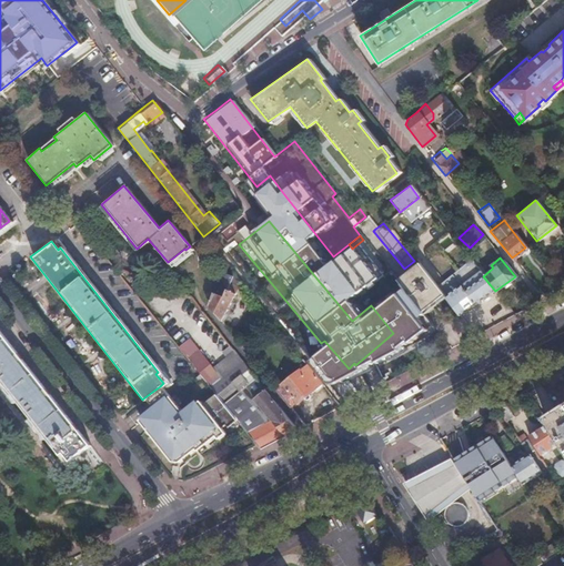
[(394,278),(399,283),(419,309),(439,292),(414,261),(404,269),(394,278)]
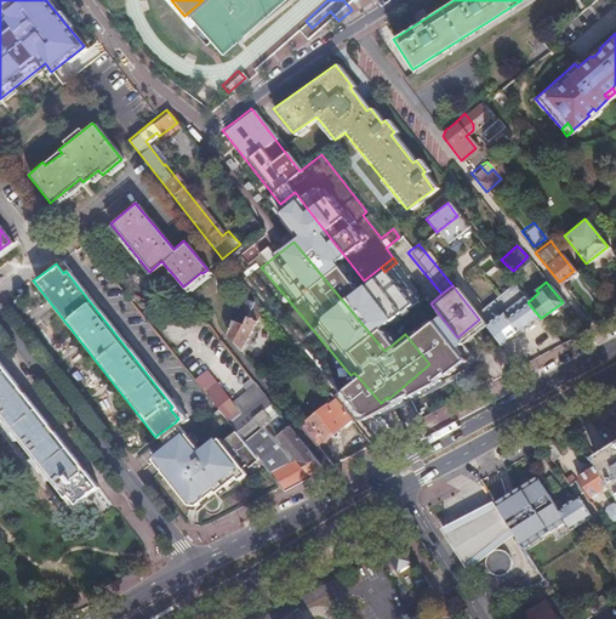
[(598,299),(610,314),(615,311),(615,301),(608,291),(598,299)]
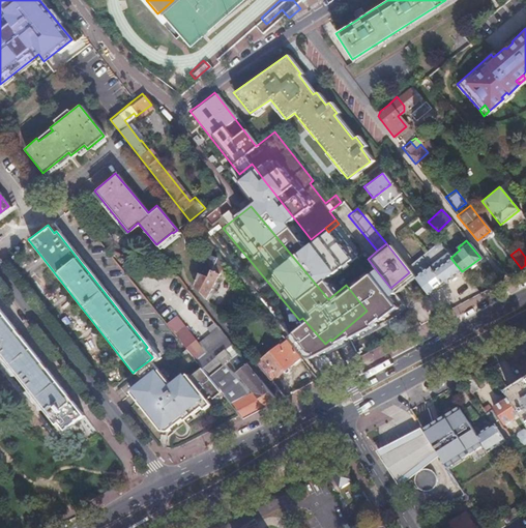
[(412,275),(427,293),(461,270),(450,258),(443,250),(437,253),(444,263),(432,271),(426,262),(418,266),(421,270),(412,275)]
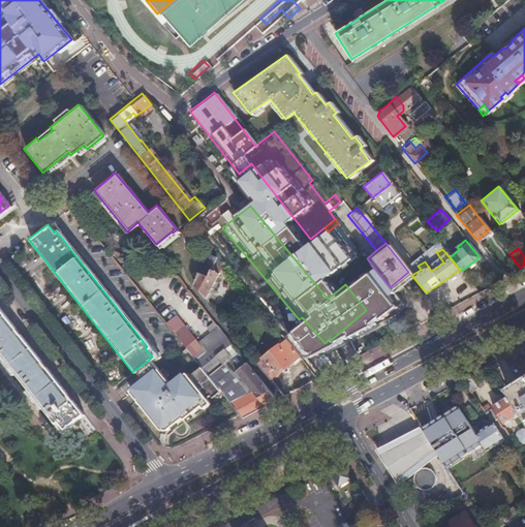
[(207,302),(221,260),(214,251),(213,254),(206,274),(195,271),(191,282),(193,284),(207,302)]
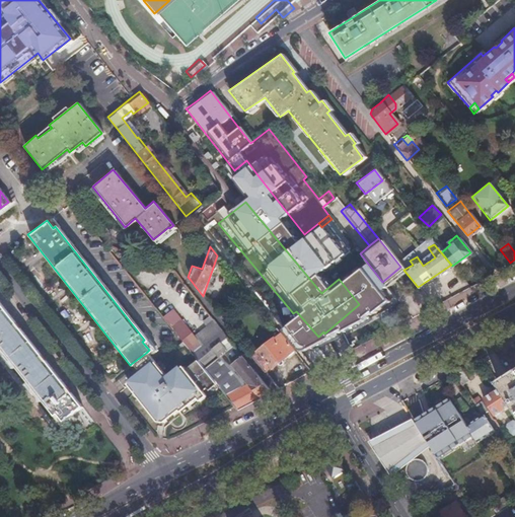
[(202,269),(209,249),(199,246),(192,266),(202,269)]
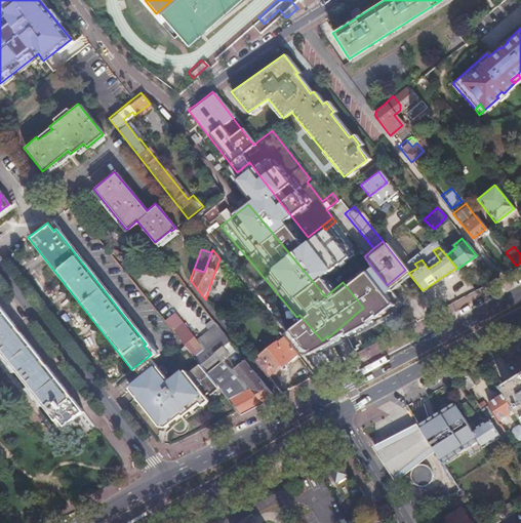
[(368,262),(343,282),(363,308),(389,287),(387,285),(368,262)]
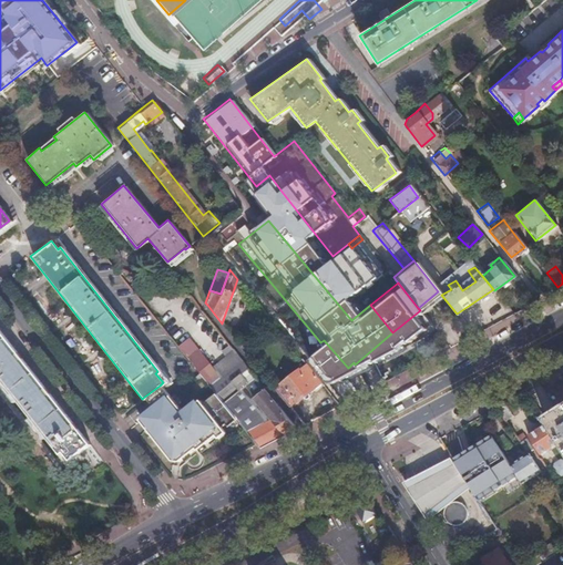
[(283,330),(296,347),(304,341),(290,324),(283,330)]
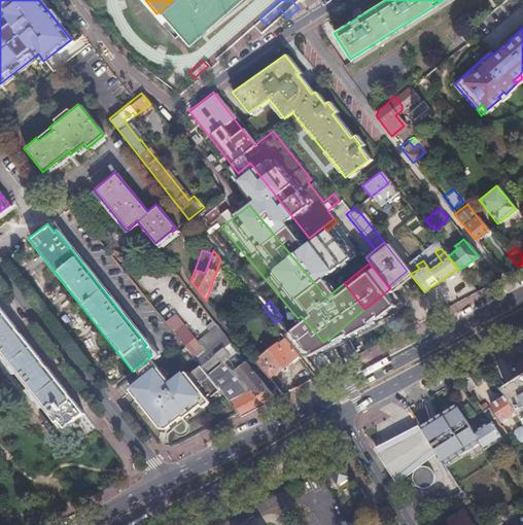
[(0,354),(59,428),(80,411),(0,309),(0,354)]
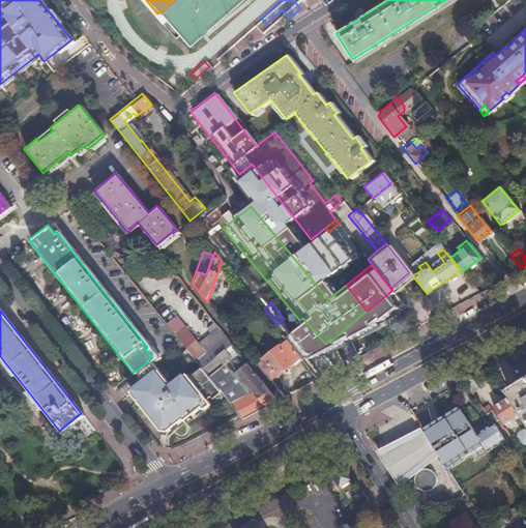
[(260,407),(274,400),(211,321),(204,326),(207,330),(195,341),(192,338),(182,346),(198,364),(217,390),(240,418),(260,407)]
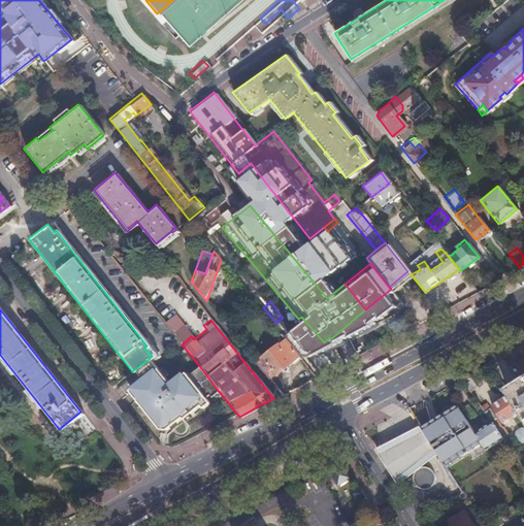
[(297,356),(284,339),(255,362),(267,377),(290,360),(291,362),(297,356)]
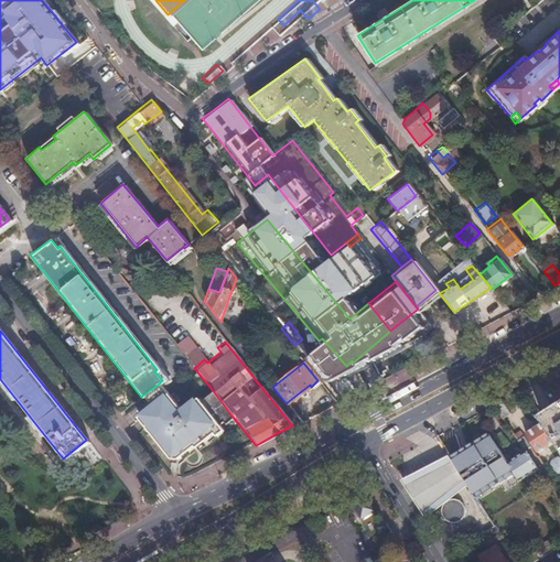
[(355,391),(363,387),(354,376),(347,380),(355,391)]
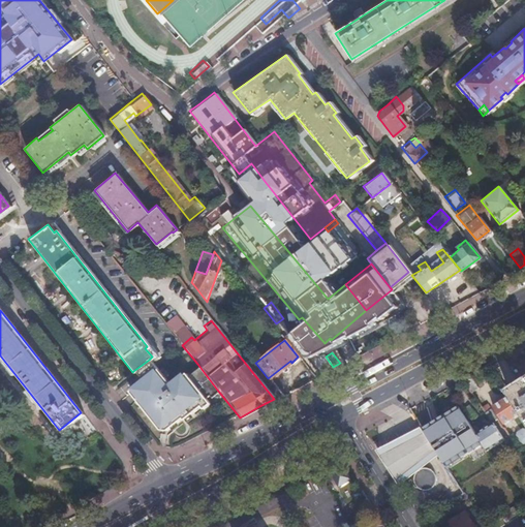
[(133,371),(139,377),(144,373),(145,375),(155,367),(149,360),(133,371)]
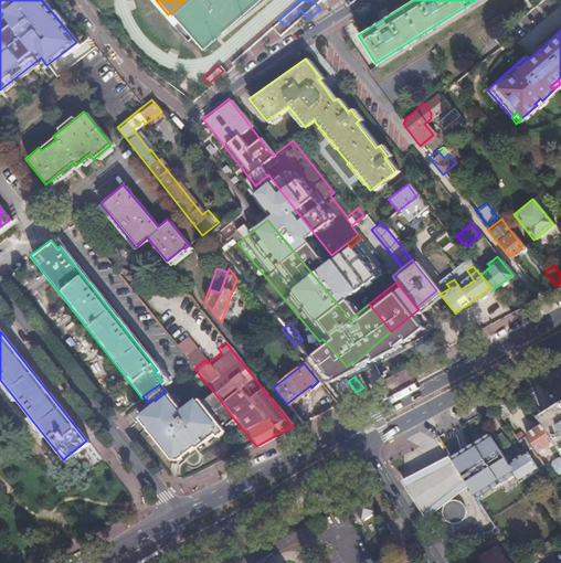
[(224,424),(232,416),(211,389),(198,400),(196,396),(179,410),(166,393),(150,405),(136,416),(166,455),(169,453),(176,454),(178,456),(192,446),(193,447),(212,433),(214,436),(222,429),(218,424),(222,421),(224,424)]
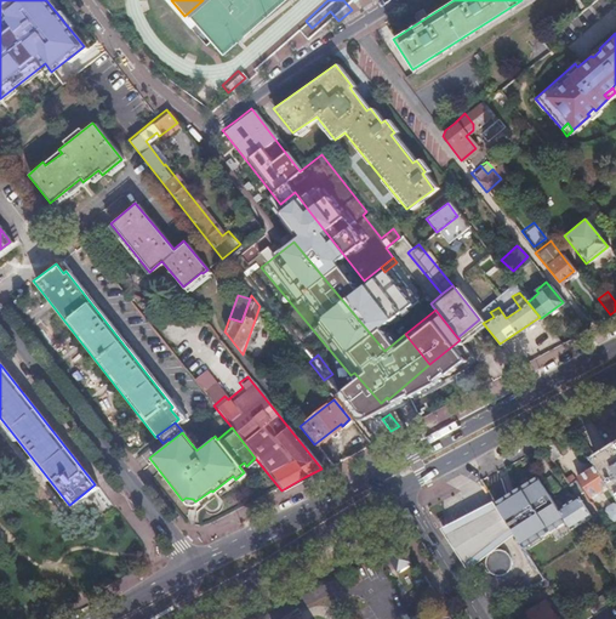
[(169,438),(163,443),(165,446),(182,432),(182,431),(170,441),(169,438)]
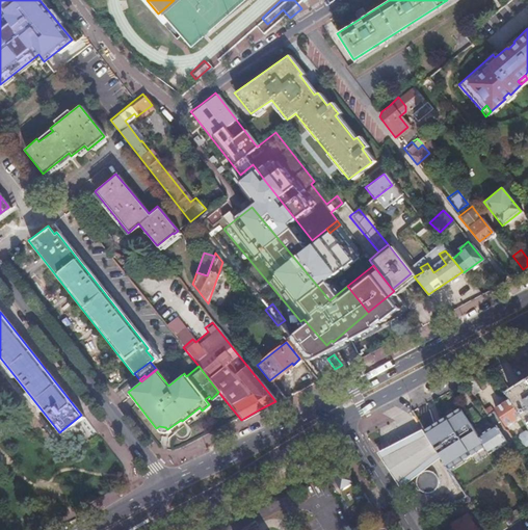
[(471,375),(464,379),(472,392),(479,388),(471,375)]
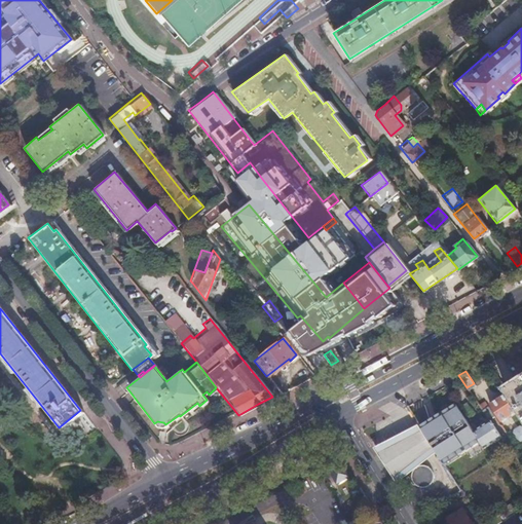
[(521,371),(501,384),(506,390),(518,409),(521,415),(521,371)]
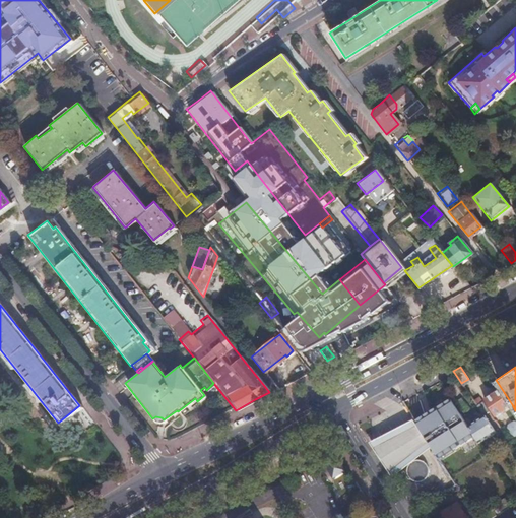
[(493,416),(512,404),(500,386),(480,398),(493,416)]
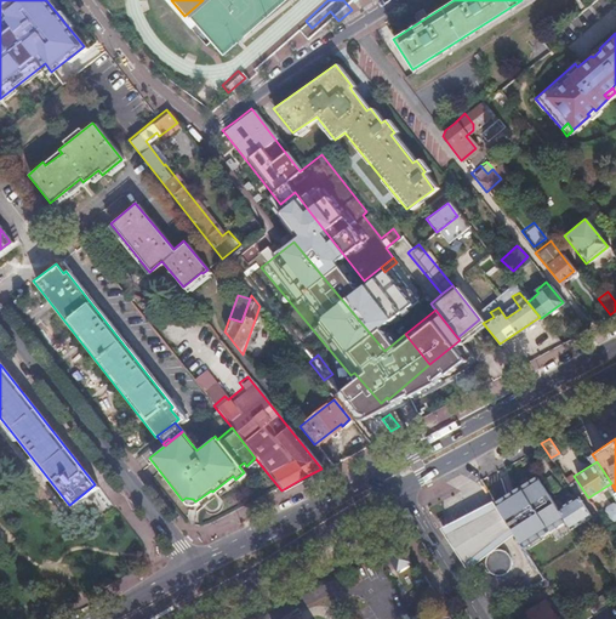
[(492,501),(512,532),(520,545),(564,517),(557,506),(536,473),(492,501)]
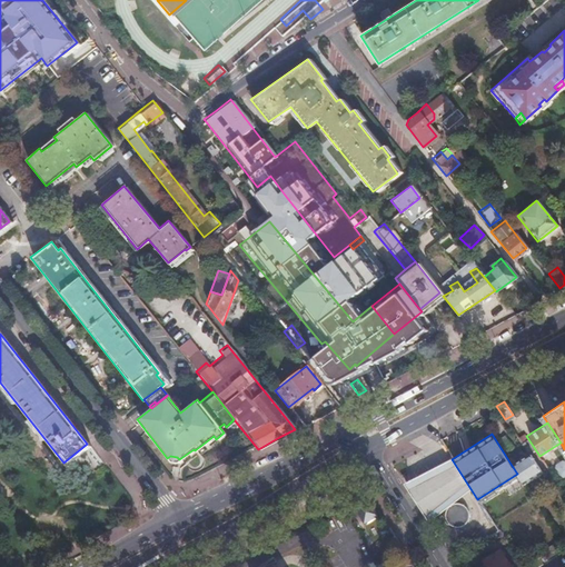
[(532,451),(533,451),(525,438),(519,443),(525,450),(528,449),(531,453),(532,451)]
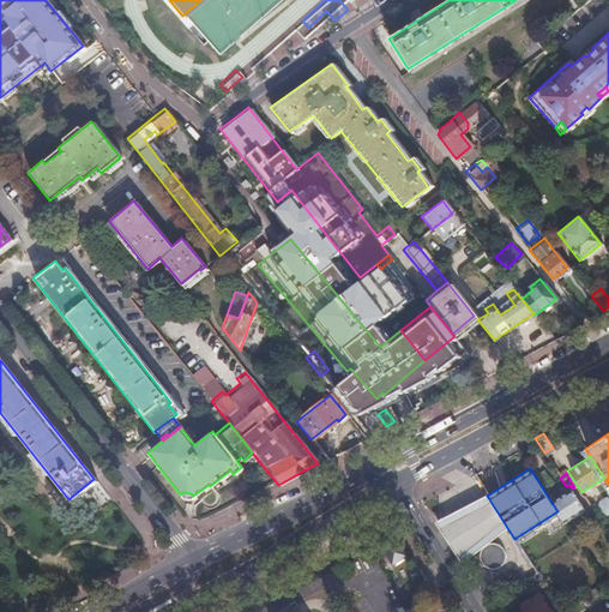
[(558,511),(564,521),(582,509),(570,490),(550,501),(558,511)]
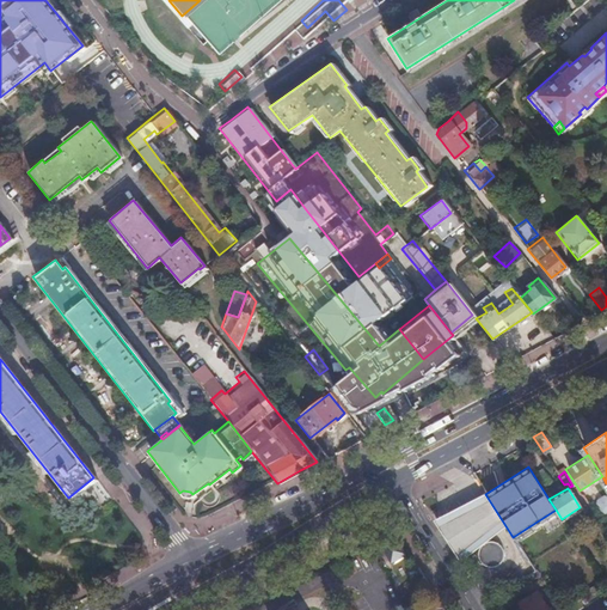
[(431,519),(458,560),(477,546),(477,544),(478,543),(479,542),(480,541),(483,540),(484,540),(504,524),(485,494),(484,492),(431,519)]
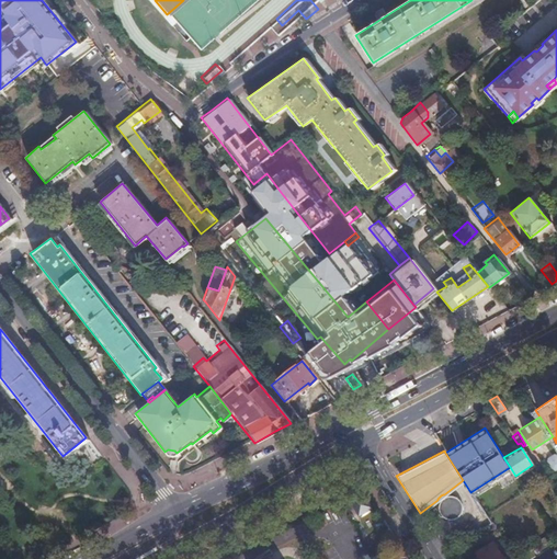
[(550,468),(556,469),(556,468),(556,456),(552,455),(547,457),(547,463),(550,468)]
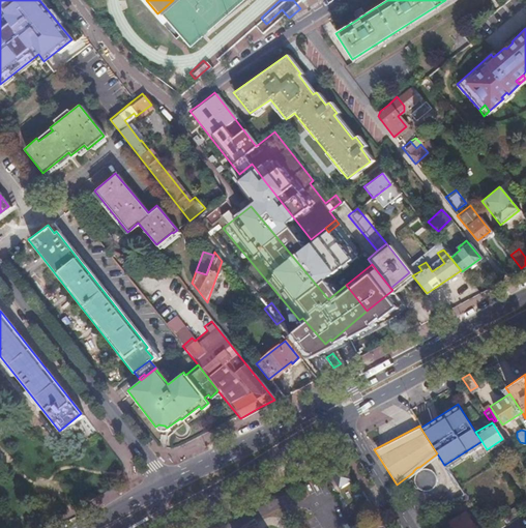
[(348,477),(335,458),(323,464),(335,485),(348,477)]
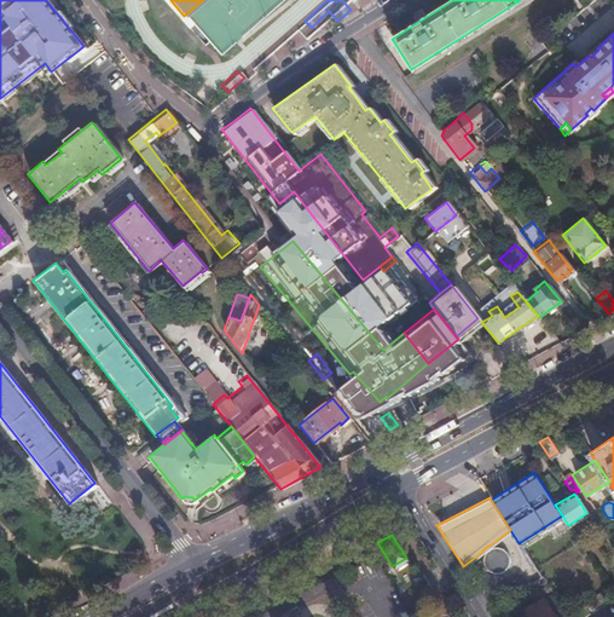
[(482,551),(482,552),(481,553),(481,554),(480,557),(480,558),(480,560),(480,561),(481,564),(482,565),(482,568),(484,569),(486,570),(487,571),(488,571),(491,572),(493,572),(494,572),(497,572),(498,571),(500,571),(502,570),(503,569),(504,568),(505,565),(507,564),(507,561),(508,560),(508,558),(508,557),(507,554),(507,553),(505,551),(504,549),(503,548),(502,547),(499,546),(498,546),(496,545),(494,545),(492,545),(490,546),(488,546),(486,547),(485,548),(484,549),(482,551)]
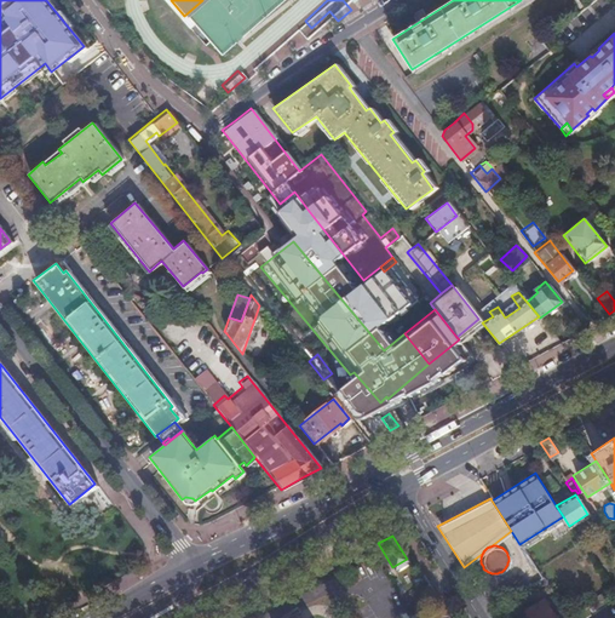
[(540,576),(528,583),(533,590),(545,582),(540,576)]
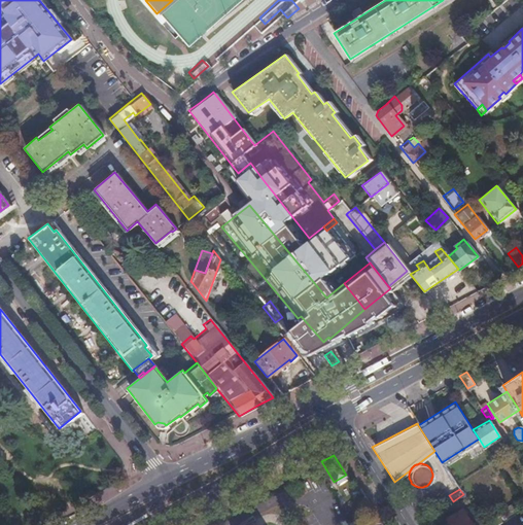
[(445,515),(450,524),(465,524),(471,522),(460,505),(445,515)]
